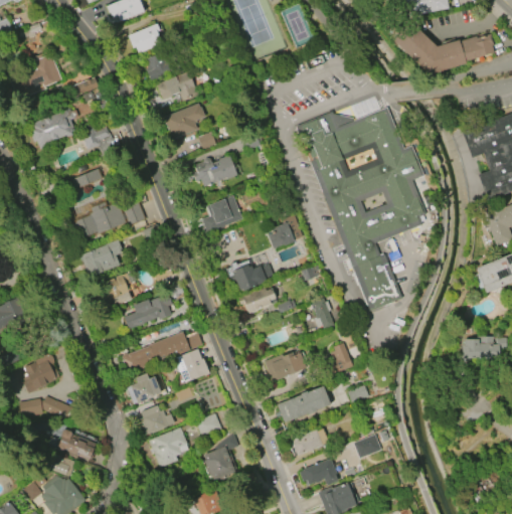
[(140,0),(146,11),(121,21),(119,16),(114,17),(112,12),(111,12),(108,5),(119,0),(140,0)]
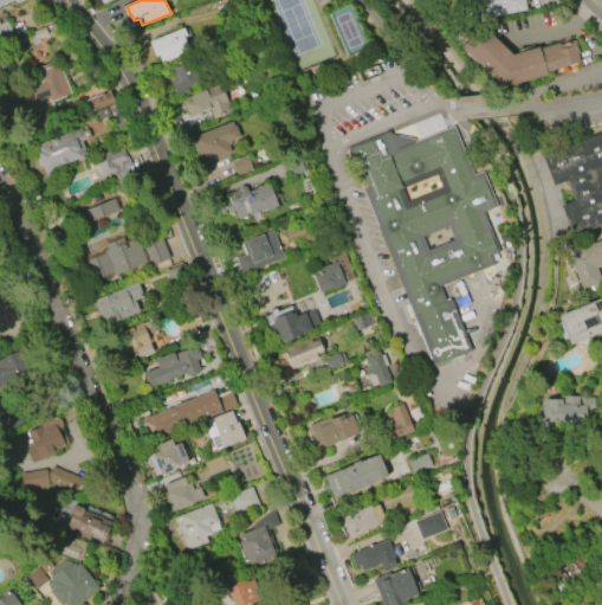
[(525,0),(528,10),(496,15),(497,19),(481,23),(477,0),(525,0)]
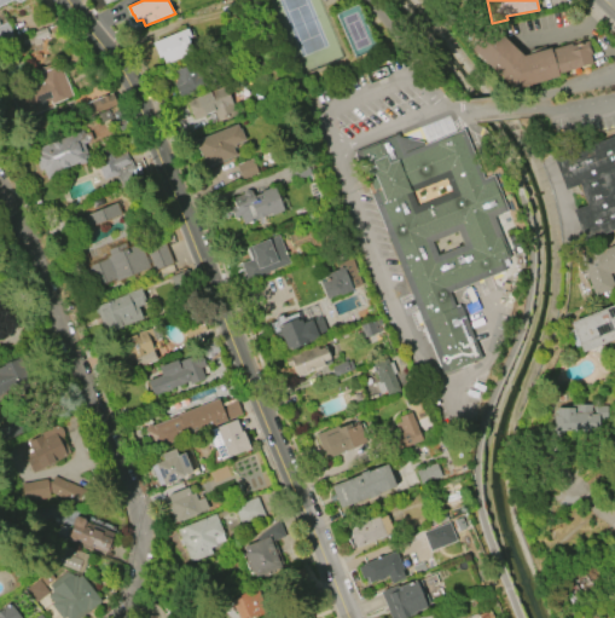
[(155,41),(191,27),(197,42),(192,44),(195,52),(168,63),(164,56),(161,57),(155,41)]
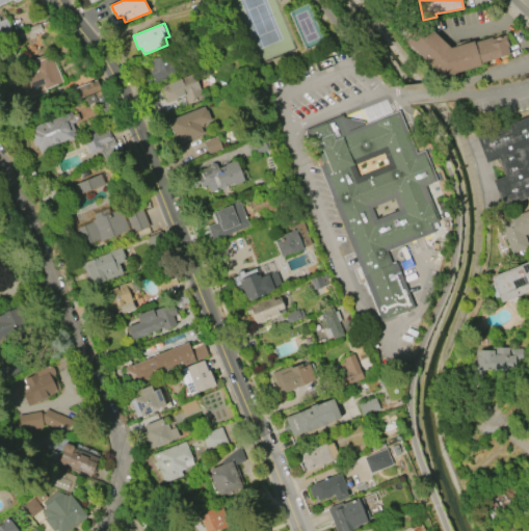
[(449,48),(473,41),(473,42),(503,33),(504,34),(505,34),(509,47),(508,47),(510,55),(479,63),(480,65),(443,76),(404,41),(425,23),(449,48)]
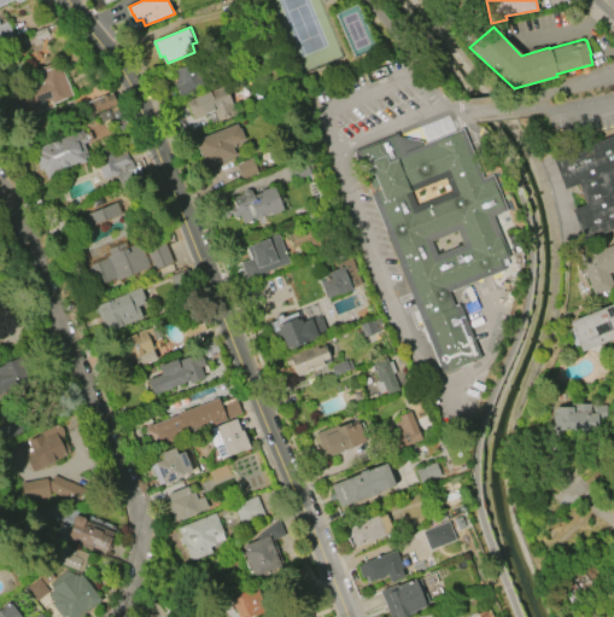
[(183,97),(177,82),(179,81),(175,71),(200,60),(210,86),(183,97)]
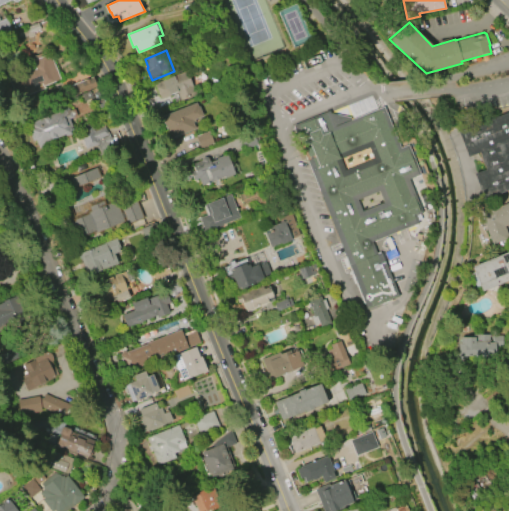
[(62,80),(18,98),(8,75),(24,69),(26,73),(38,69),(34,60),(37,59),(36,56),(43,53),(44,57),(51,54),(62,80)]
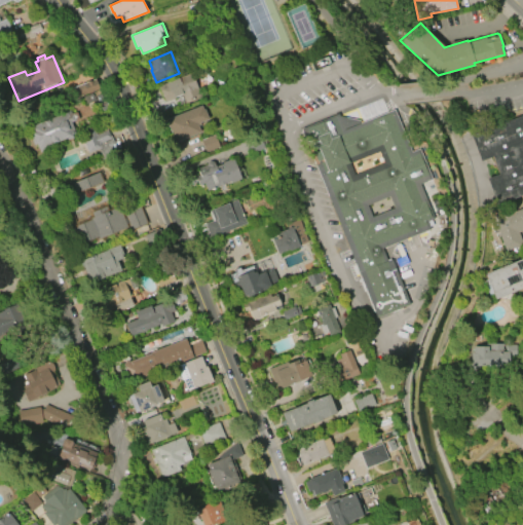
[(161,85),(194,72),(203,97),(186,103),(183,95),(167,101),(161,85)]
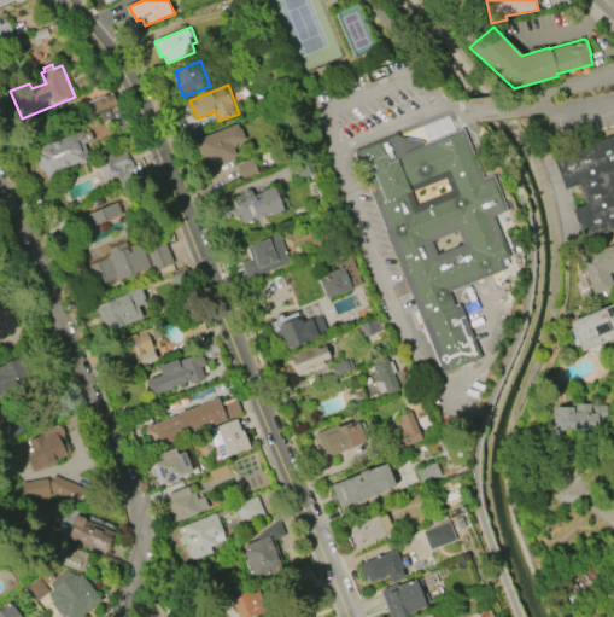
[(87,102),(115,92),(118,104),(92,115),(87,102)]
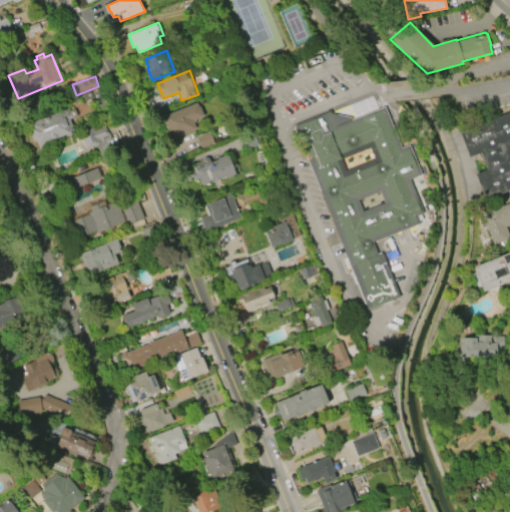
[(100,97),(96,87),(83,93),(87,102),(100,97)]
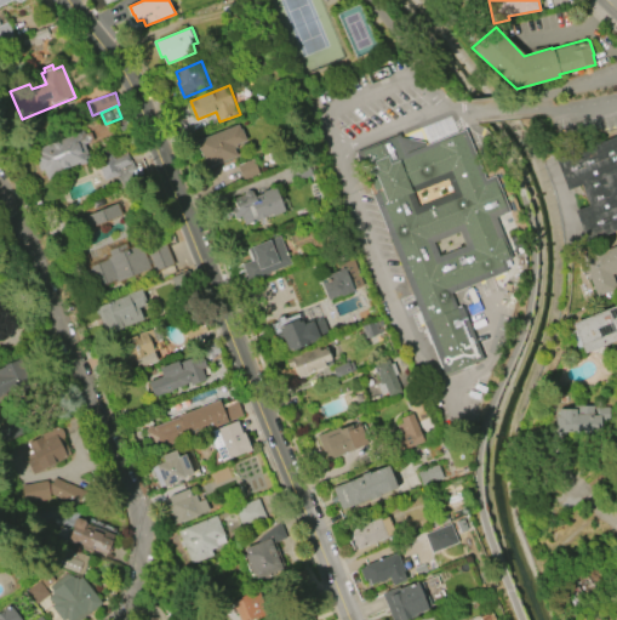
[(207,168),(198,141),(239,124),(241,129),(243,128),(247,140),(234,144),(239,155),(207,168)]
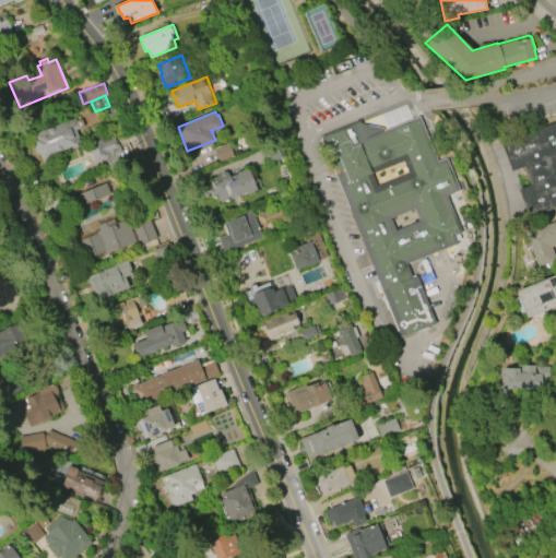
[(32,133),(77,116),(79,119),(83,118),(86,126),(77,129),(82,141),(78,142),(79,145),(43,159),(40,154),(36,155),(32,143),(35,142),(32,133)]
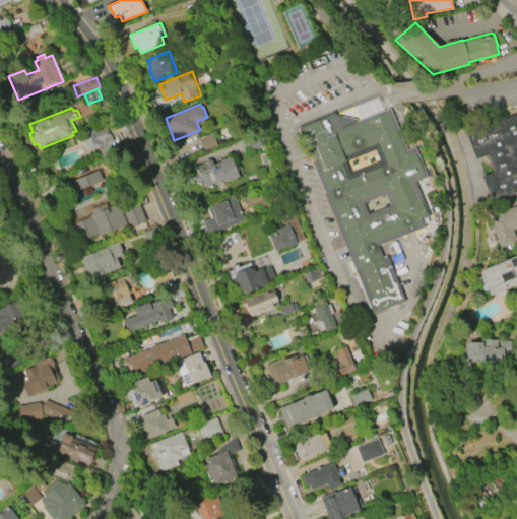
[(299,127),(337,112),(338,115),(359,119),(360,120),(370,116),(371,118),(380,114),(380,112),(391,108),(408,148),(414,145),(428,178),(415,183),(430,216),(424,219),(427,228),(381,246),(385,256),(390,254),(409,301),(375,315),(299,127)]
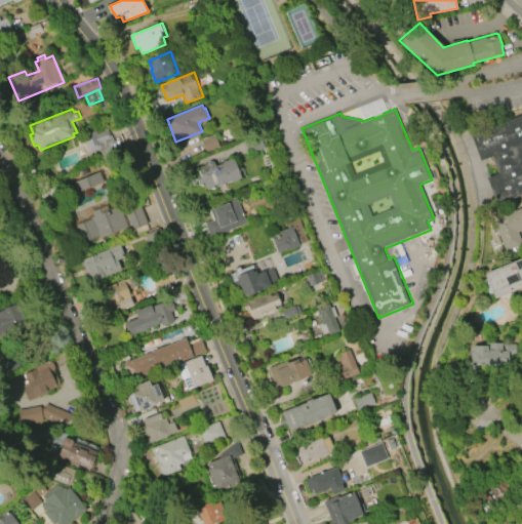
[(521,192),(493,204),(483,178),(495,173),(489,156),(477,160),(467,134),(521,113),(521,192)]
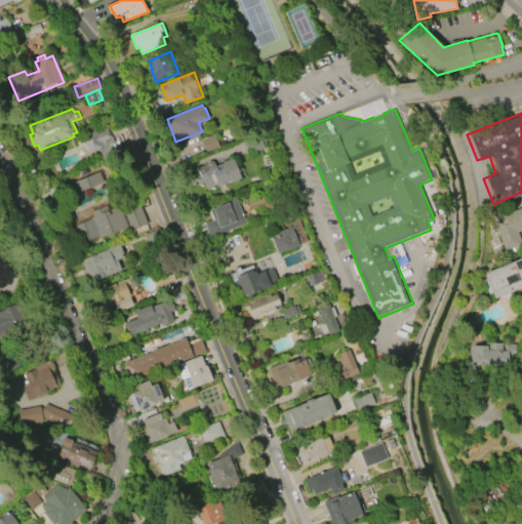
[(116,139),(120,152),(105,158),(101,148),(89,152),(84,137),(87,136),(86,132),(88,131),(87,128),(106,121),(112,135),(112,134),(114,139),(116,139)]
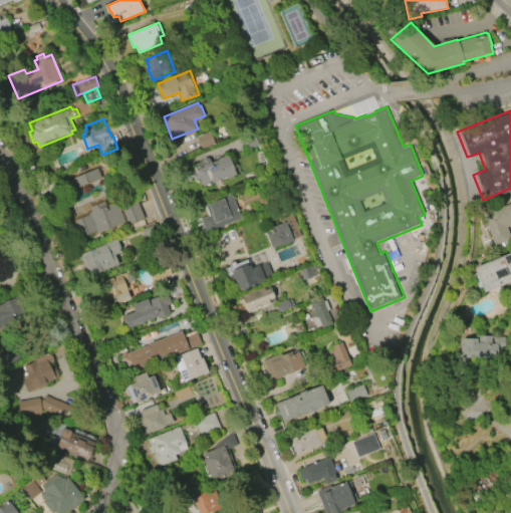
[(213,163),(220,159),(220,158),(229,154),(235,164),(238,174),(228,178),(227,177),(211,184),(205,186),(204,184),(201,178),(197,180),(194,173),(198,171),(195,165),(204,161),(205,159),(208,157),(211,158),(213,163)]
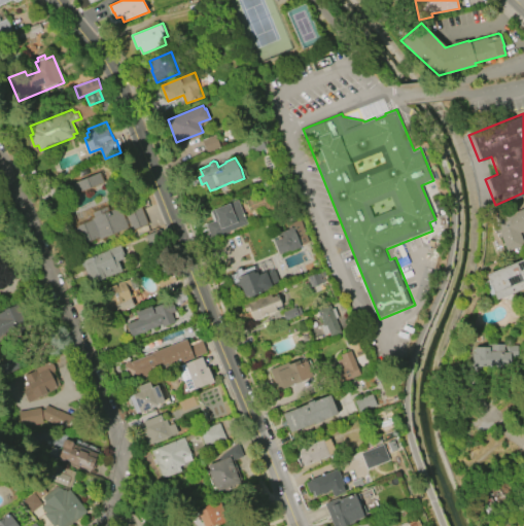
[(78,193),(106,182),(102,172),(74,182),(78,193)]
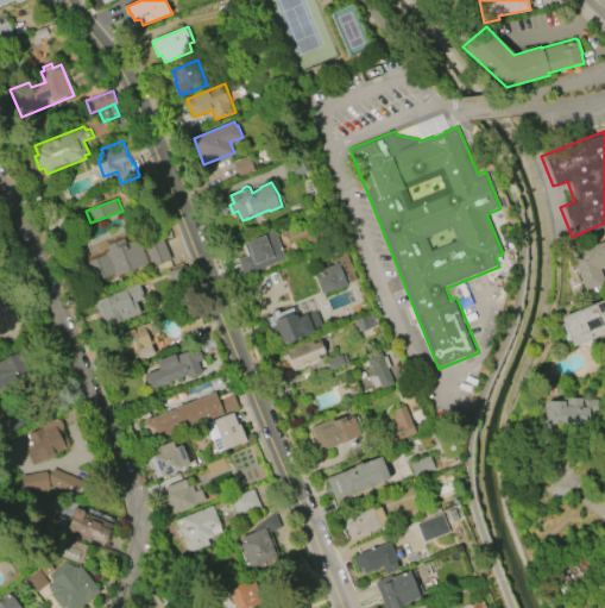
[(246,275),(240,258),(252,254),(247,243),(277,231),(289,259),(259,271),(258,270),(246,275)]
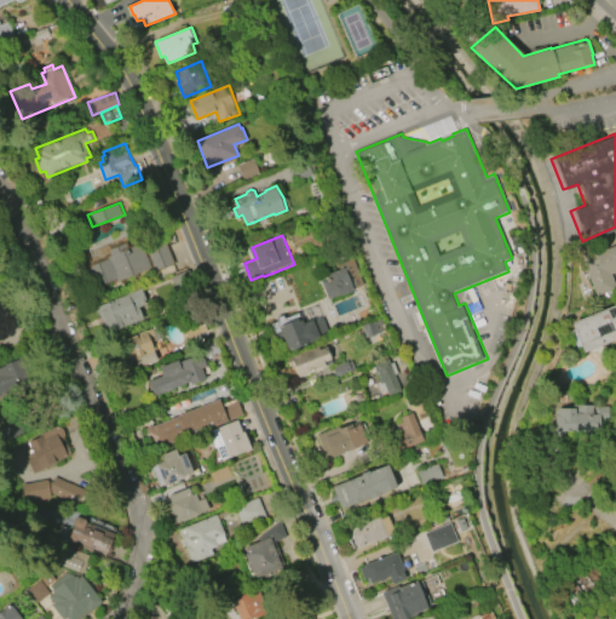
[(109,248),(130,240),(133,246),(143,242),(147,251),(170,242),(178,263),(159,271),(157,267),(115,284),(115,282),(95,290),(86,269),(92,268),(91,264),(109,257),(108,256),(111,254),(109,248)]
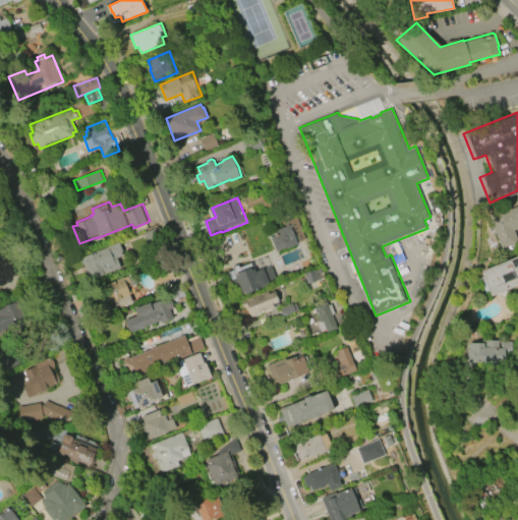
[(511,209),(517,206),(517,228),(514,229),(517,237),(517,243),(500,249),(487,214),(510,206),(511,209)]
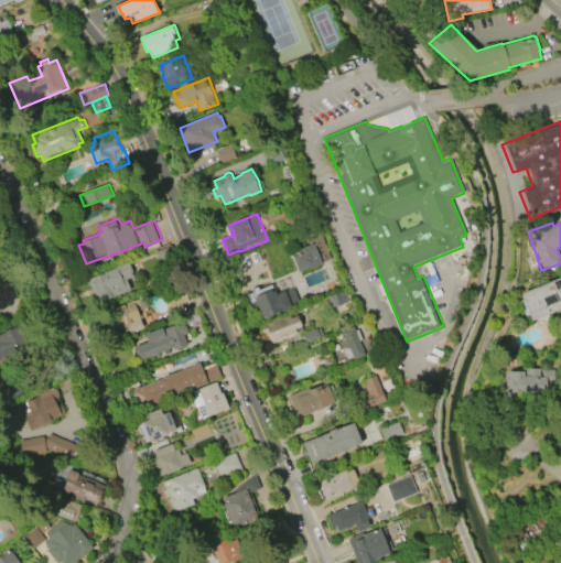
[(301,272),(297,256),(306,252),(305,248),(319,244),(325,263),(301,272)]
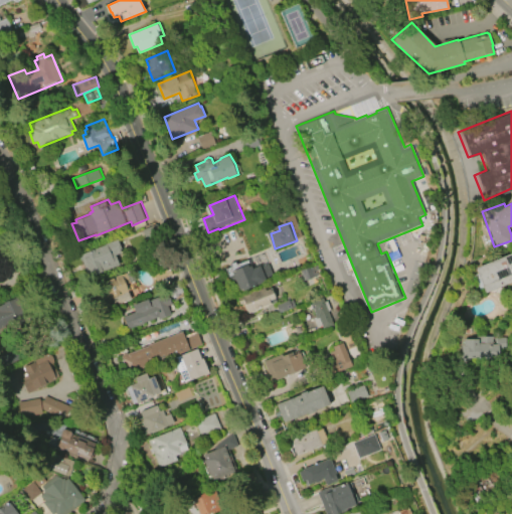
[(80,253),(118,238),(124,251),(117,254),(121,266),(91,278),(80,253)]
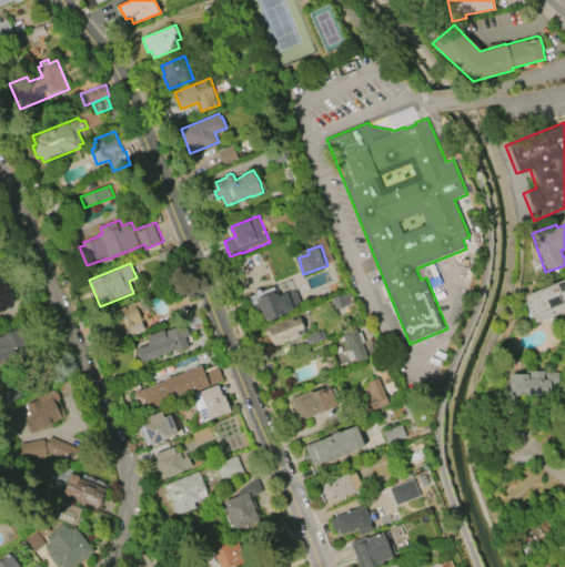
[(564,307),(534,322),(522,294),(564,275),(564,307)]
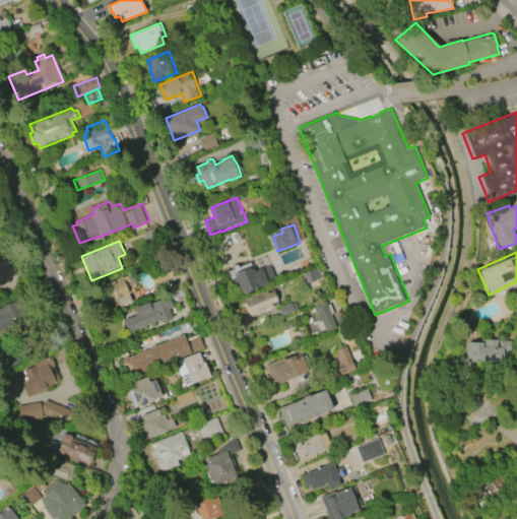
[(265,267),(266,268),(273,265),(279,280),(246,294),(241,280),(235,282),(233,277),(237,275),(236,273),(254,266),(255,268),(257,267),(259,270),(265,267)]
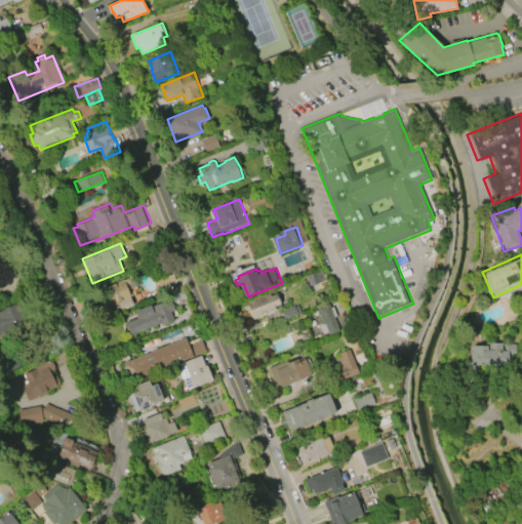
[(121,309),(120,306),(117,307),(115,303),(108,306),(104,295),(111,292),(109,286),(125,279),(130,288),(135,303),(121,309)]
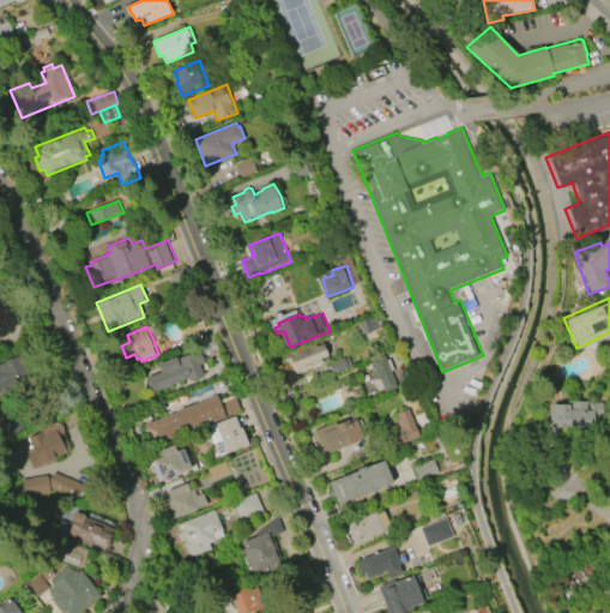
[(320,341),(321,346),(327,343),(331,349),(332,355),(331,355),(333,359),(300,373),(293,353),(320,341)]
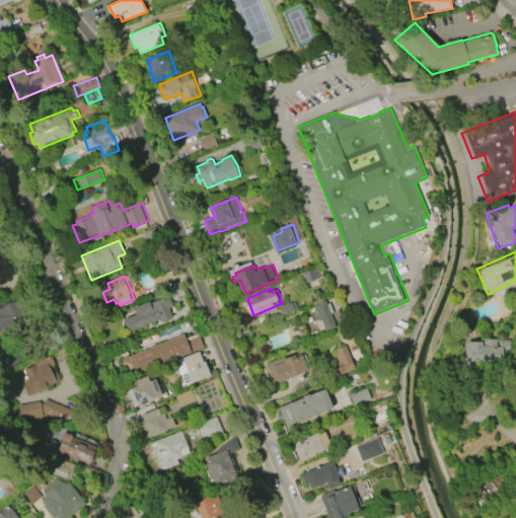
[(131,330),(126,318),(138,313),(135,307),(165,295),(165,297),(170,295),(174,306),(170,307),(174,316),(162,321),(161,319),(146,324),(146,325),(142,327),(142,326),(131,330)]
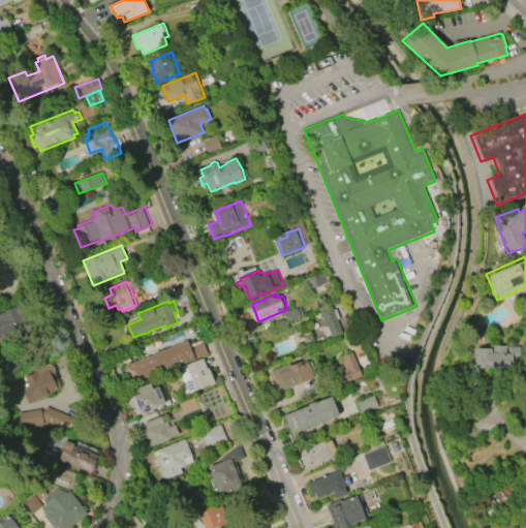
[(0,313),(20,305),(30,325),(0,340),(0,313)]
